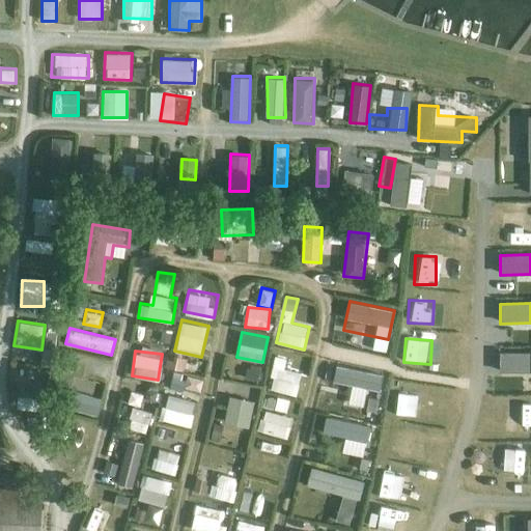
[(530,352),(499,353),(499,372),(530,371),(530,352)]
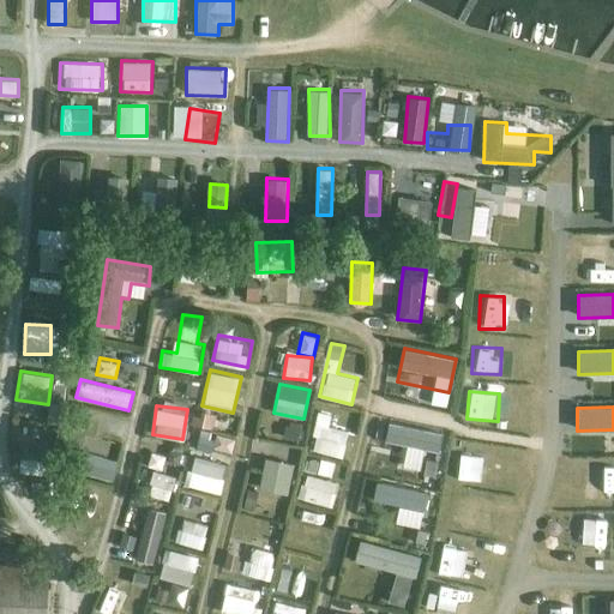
[(330,425),(332,414),(320,410),(309,450),(342,458),(349,429),(330,425)]
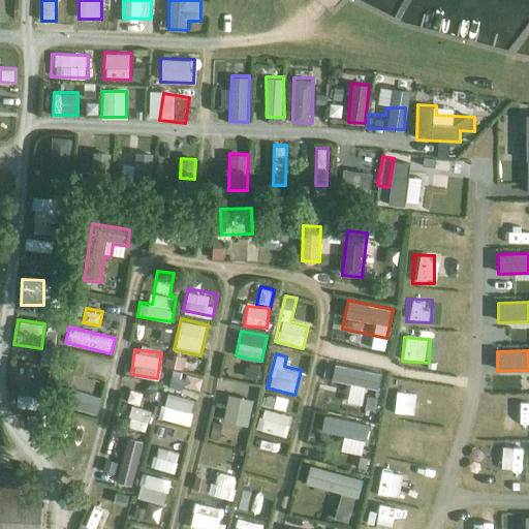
[(19,380),(18,407),(42,408),(43,381),(19,380)]
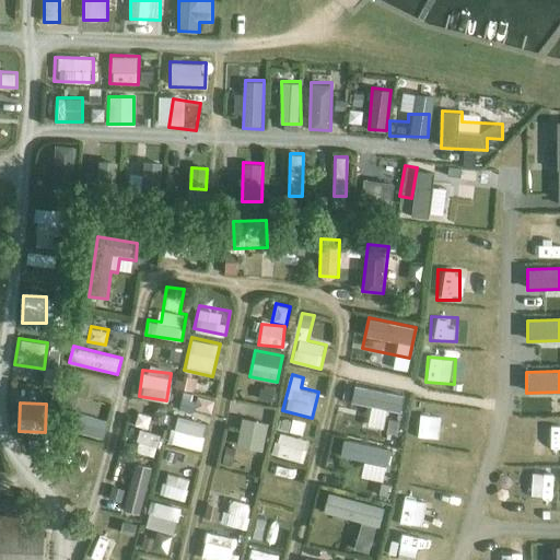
[(76,431),(105,438),(109,420),(80,412),(76,431)]
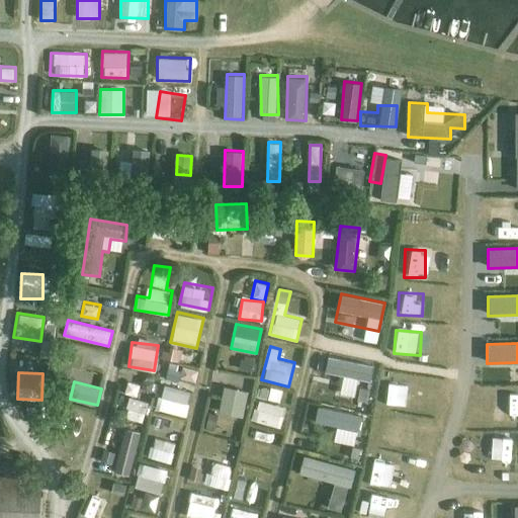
[(385,404),(405,407),(408,384),(389,381),(385,404)]
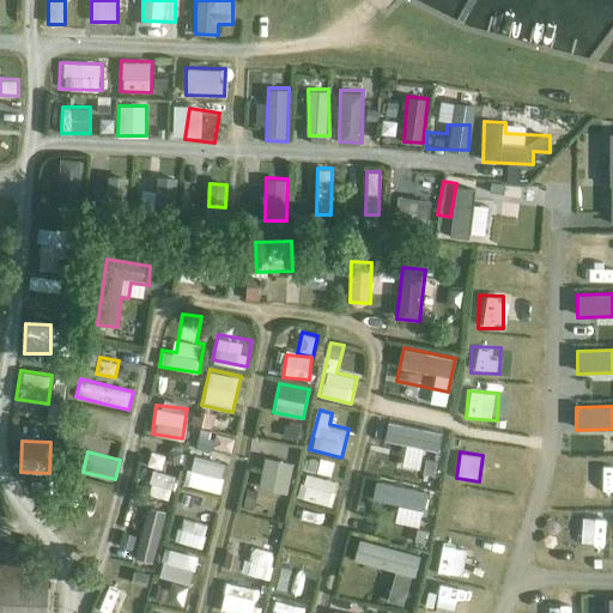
[(219,491),(225,462),(194,455),(188,484),(219,491)]
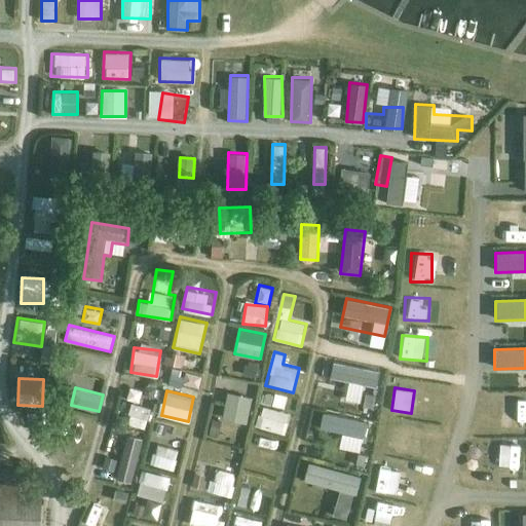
[(265,390),(255,426),(284,435),(290,412),(284,411),(288,397),(265,390)]
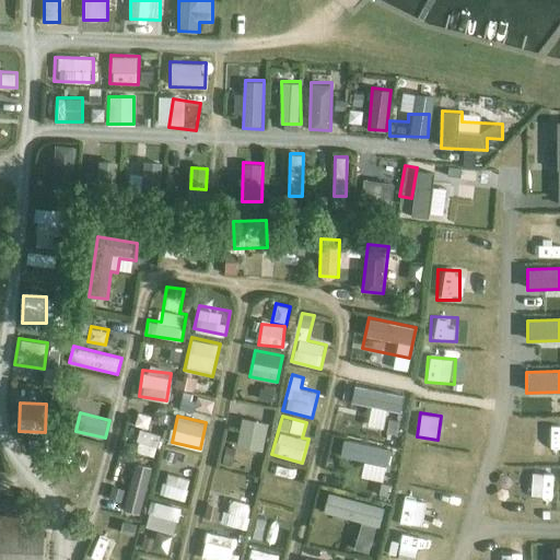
[(242,417),(236,445),(263,451),(268,421),(242,417)]
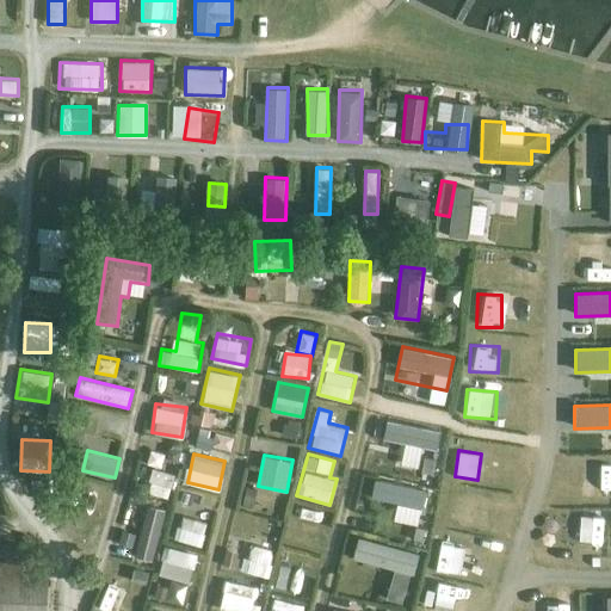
[(153,467),(146,492),(168,498),(176,474),(153,467)]
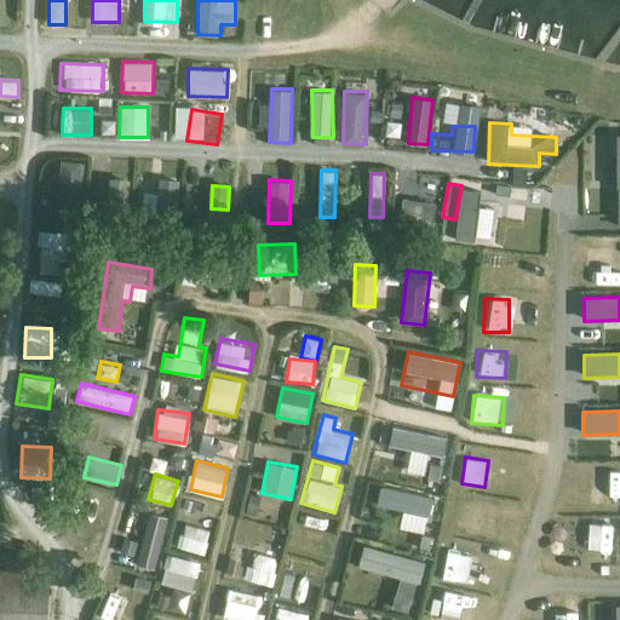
[(156,570),(170,516),(149,511),(137,566),(156,570)]
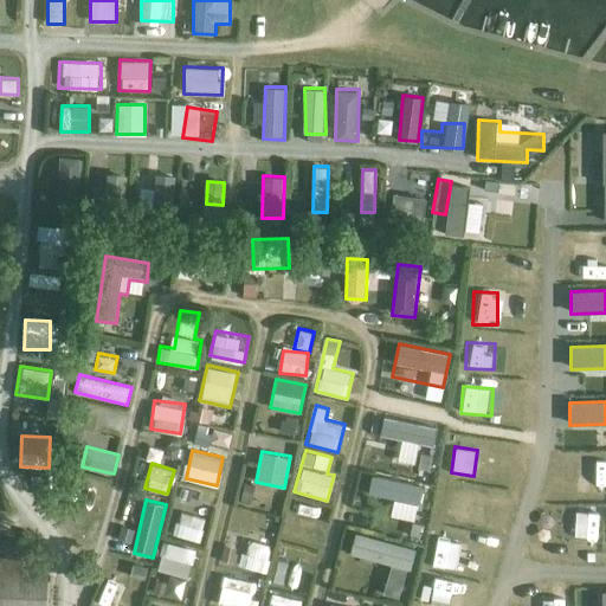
[(376,500),(373,526),(400,529),(404,503),(376,500)]
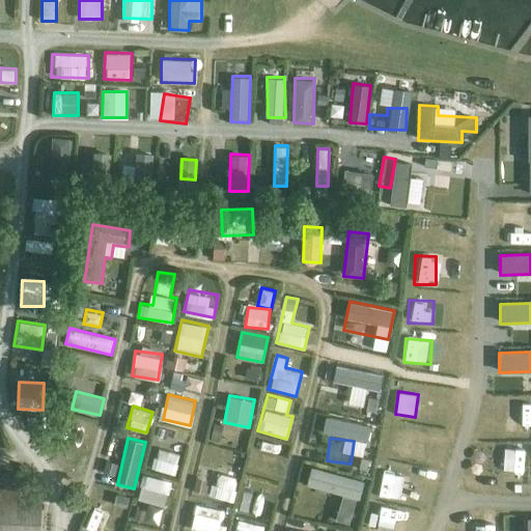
[(159,447),(152,468),(174,475),(180,453),(159,447)]
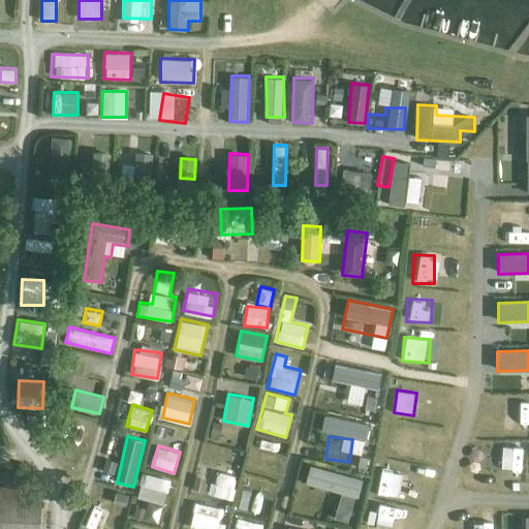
[(192,491),(232,498),(238,466),(215,462),(212,478),(195,475),(192,491)]
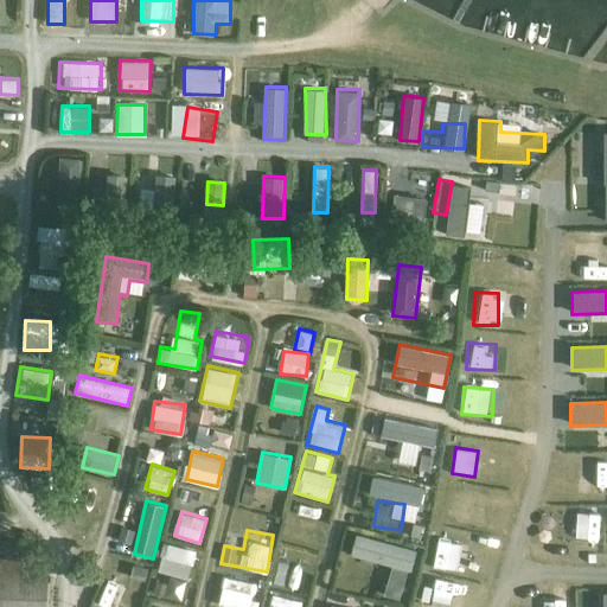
[(409,599),(419,545),(355,534),(350,555),(391,562),(385,594),(409,599)]
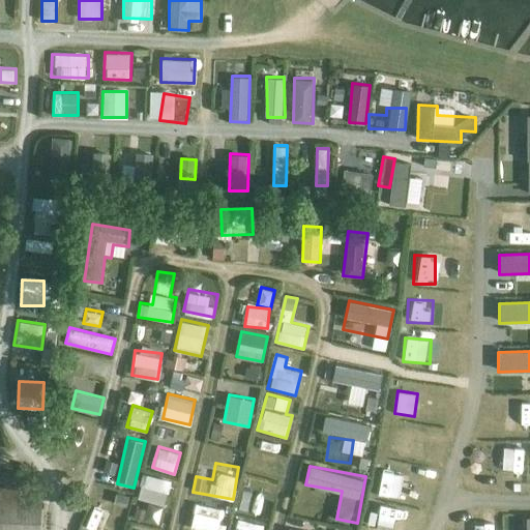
[(375,489),(396,495),(403,473),(381,468),(375,489)]
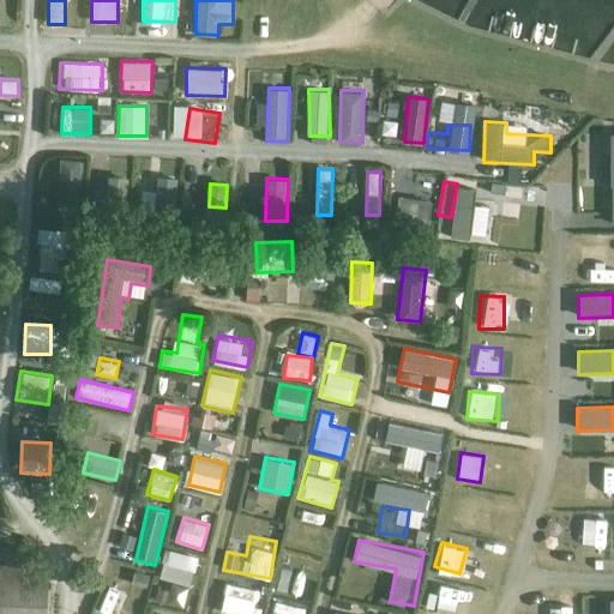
[(188,587),(196,554),(167,548),(160,581),(188,587)]
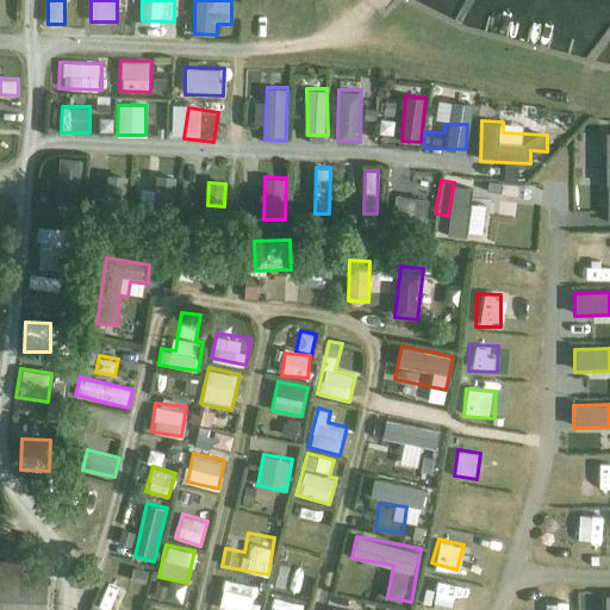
[(0,560),(0,609),(45,609),(47,561),(0,560)]
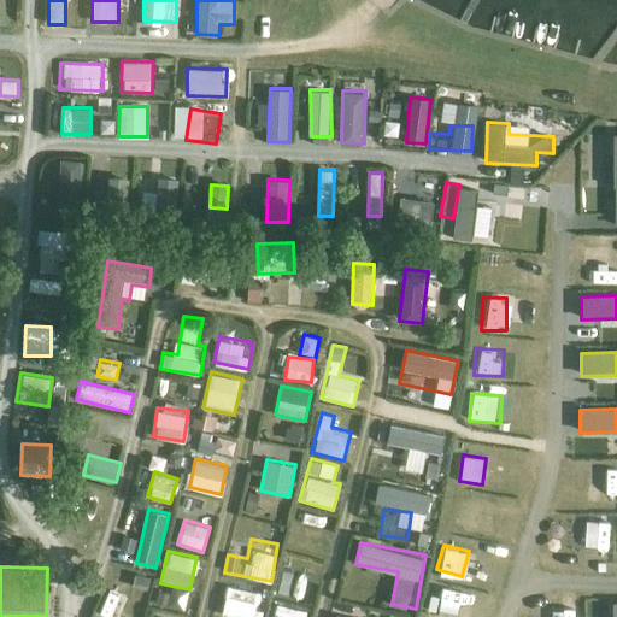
[(130,574),(119,616),(139,616),(150,579),(130,574)]
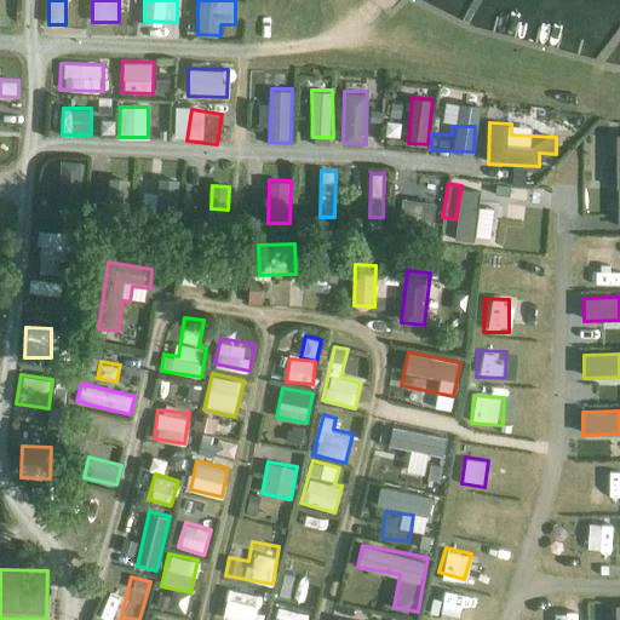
[(227,619),(242,619),(244,616),(264,619),(267,592),(229,590),(227,619)]
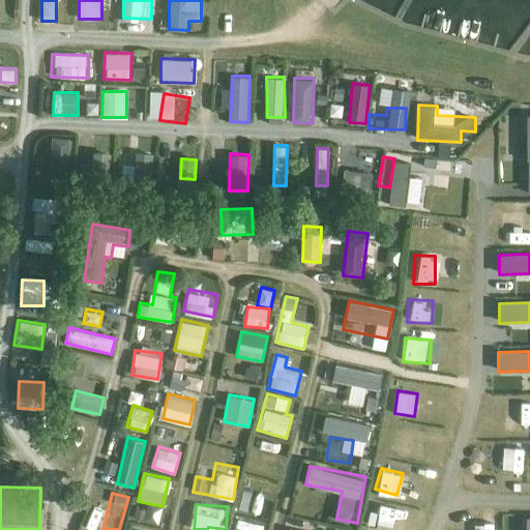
[(367,510),(364,529),(398,529),(401,516),(367,510)]
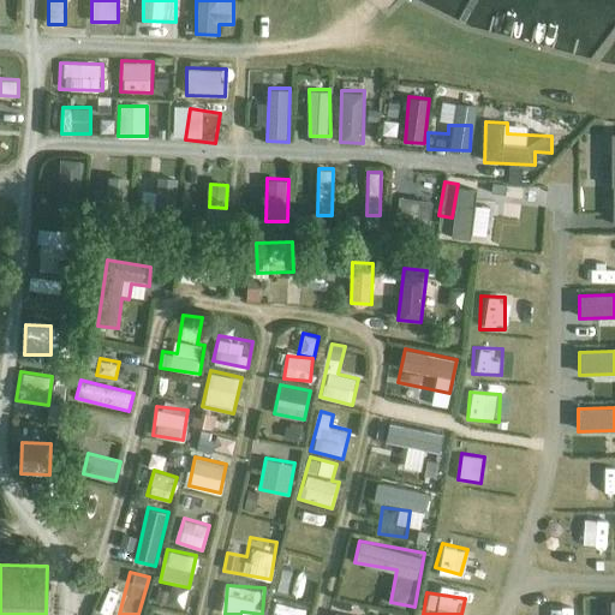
[(272,614),(294,614),(297,609),(276,603),(272,614)]
